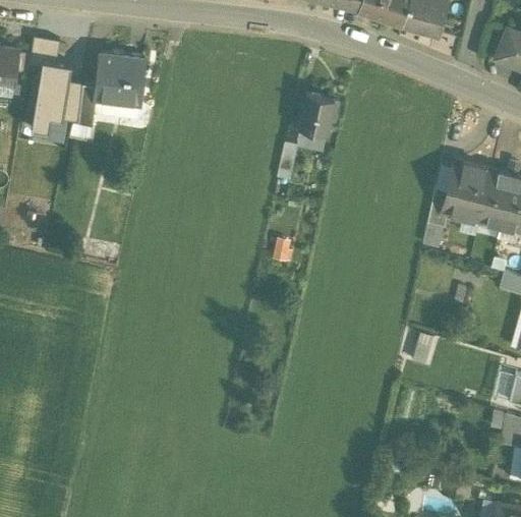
[(361,0),(340,0),(339,6),(359,11),(361,0)]
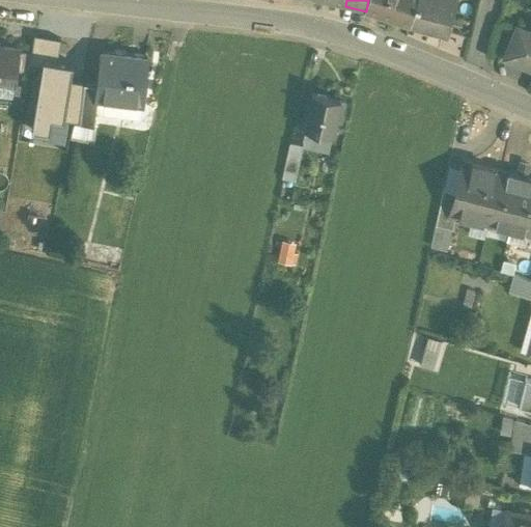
[(368,0),(366,11),(410,27),(416,0),(368,0)]
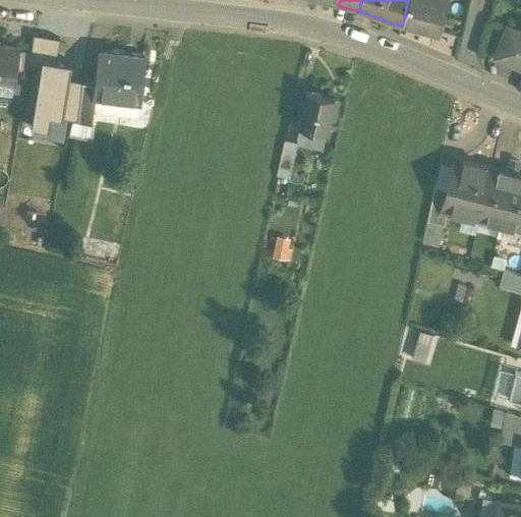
[(446,0),(408,0),(402,26),(422,32),(423,29),(436,32),(435,35),(438,36),(446,0)]
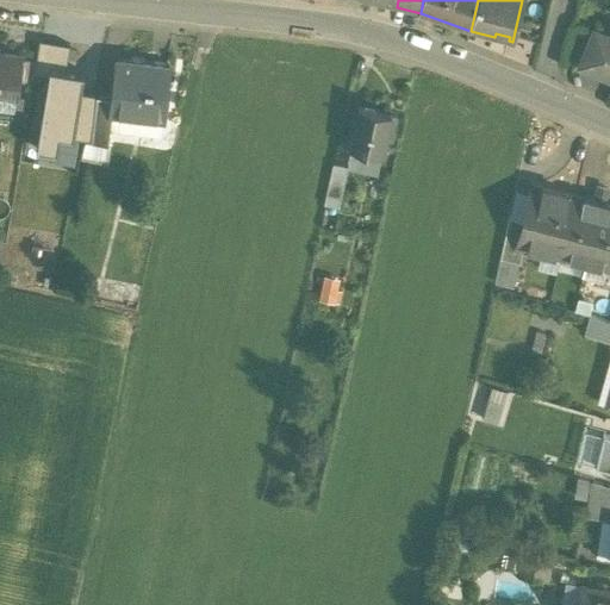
[(609,41),(595,35),(579,72),(609,83),(609,41)]
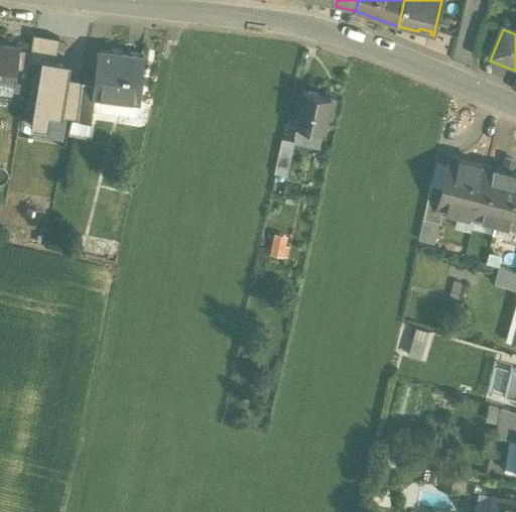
[(58,40),(34,36),(30,62),(42,65),(43,57),(55,59),(58,40)]
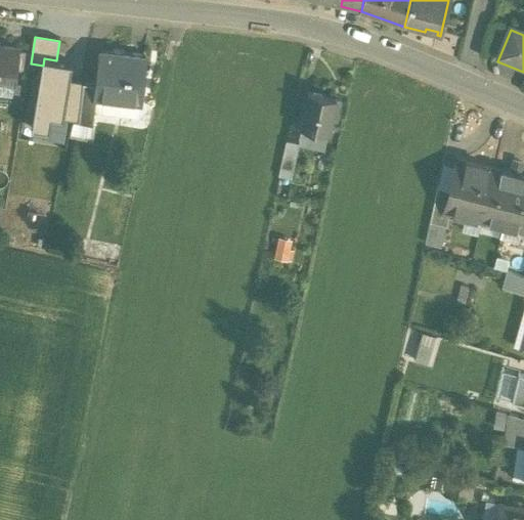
[(17,51),(0,48),(0,84),(13,86),(15,73),(17,54),(17,51)]
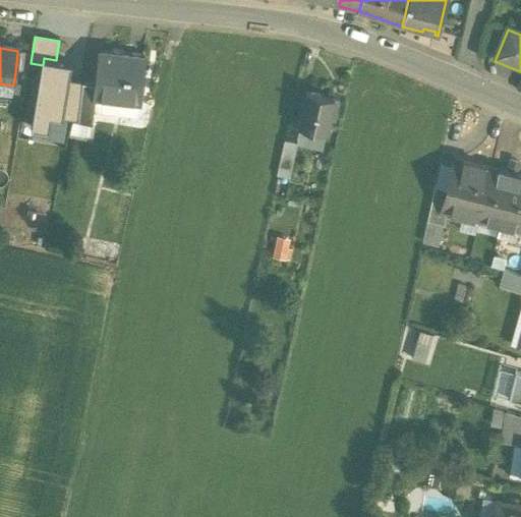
[(31,56),(17,54),(15,72),(27,74),(31,56)]
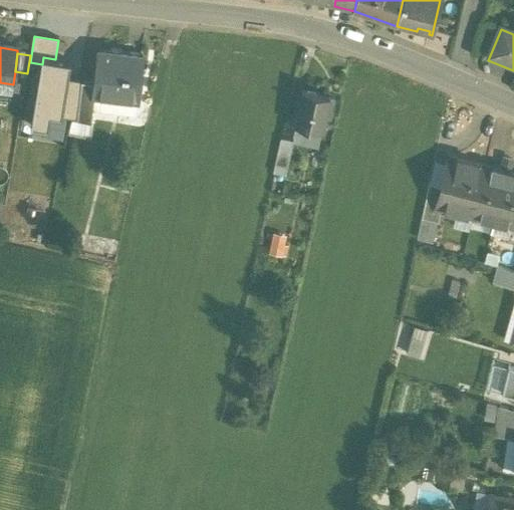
[(143,60),(98,55),(95,83),(93,99),(138,103),(143,60)]
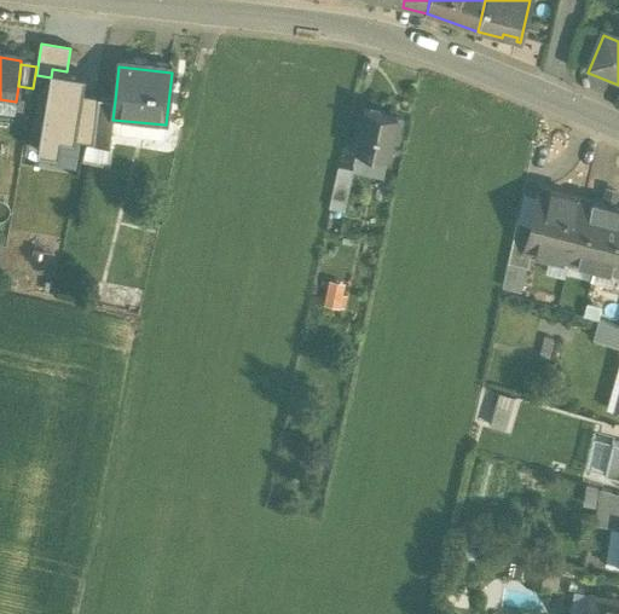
[(51,77),(38,150),(59,154),(62,139),(73,142),(80,96),(85,74),(67,71),(52,69),(51,77)]
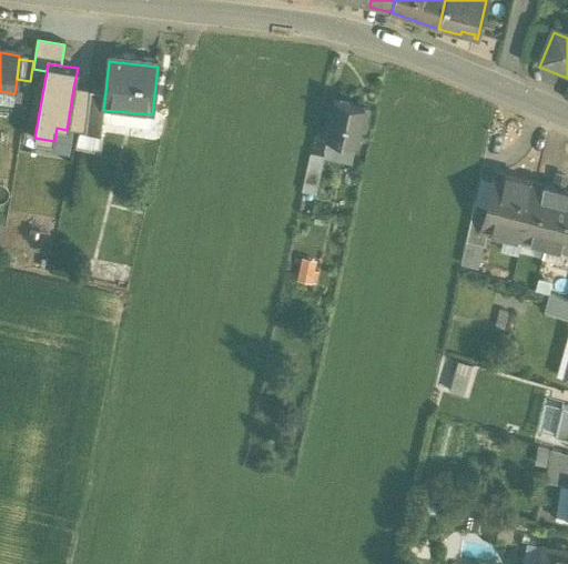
[(73,88),(67,130),(84,133),(90,90),(73,88)]
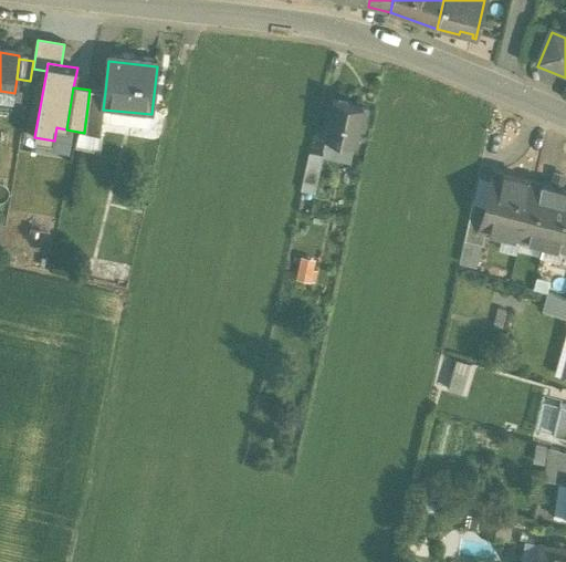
[(105,92),(90,90),(84,133),(84,135),(100,138),(103,110),(105,92)]
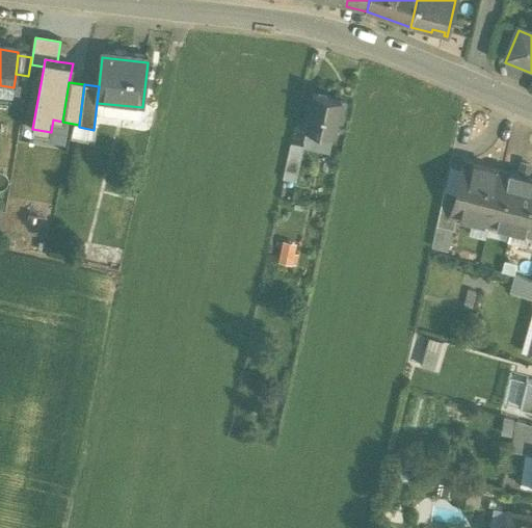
[(14,87),(0,85),(0,98),(11,100),(14,87)]
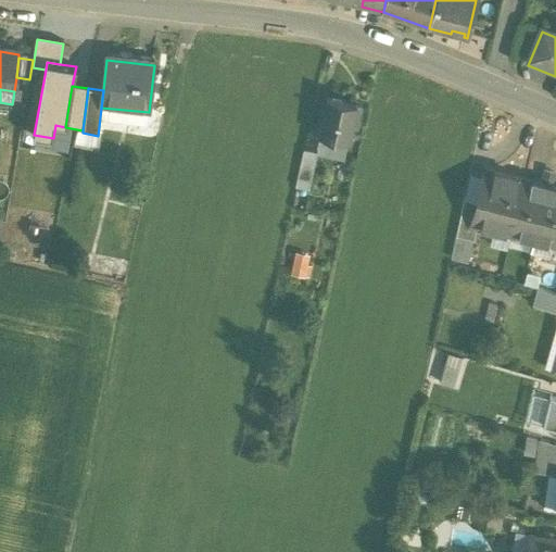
[(356,109),(326,102),(317,138),(319,139),(316,152),(341,151),(343,145),(348,146),(349,146),(356,109)]
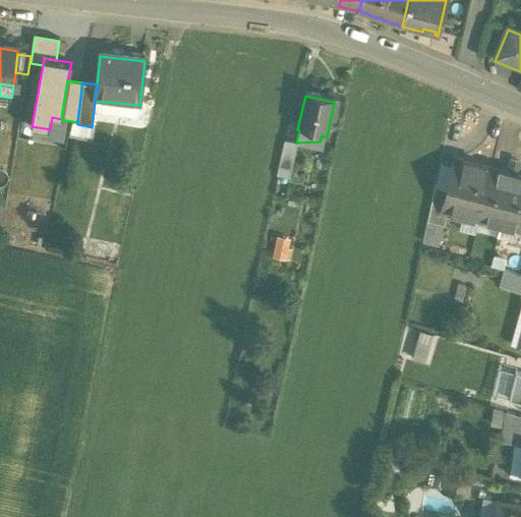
[(77,124),(72,124),(69,137),(90,141),(92,127),(77,124)]
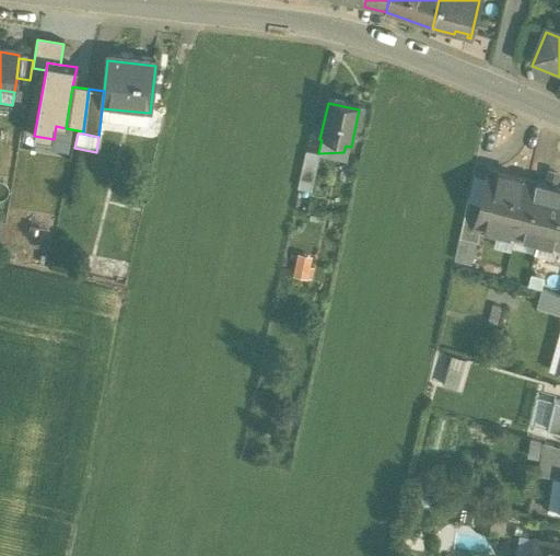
[(318,159),(305,155),(300,183),(313,185),(318,159)]
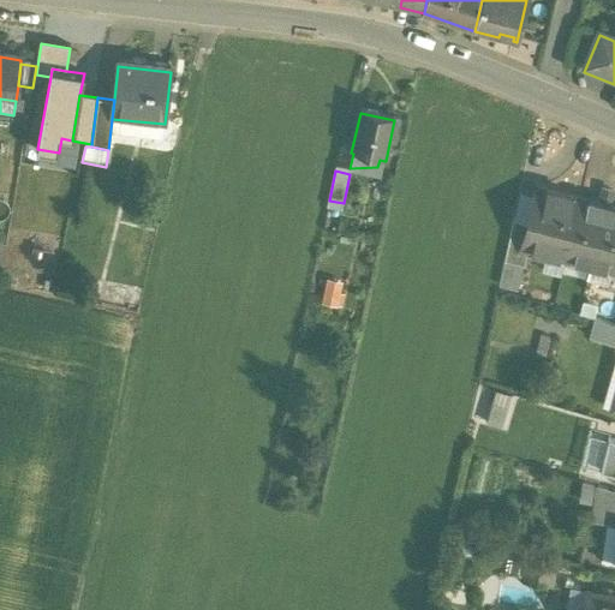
[(580,203),(537,192),(527,228),(523,252),(566,263),(580,203)]
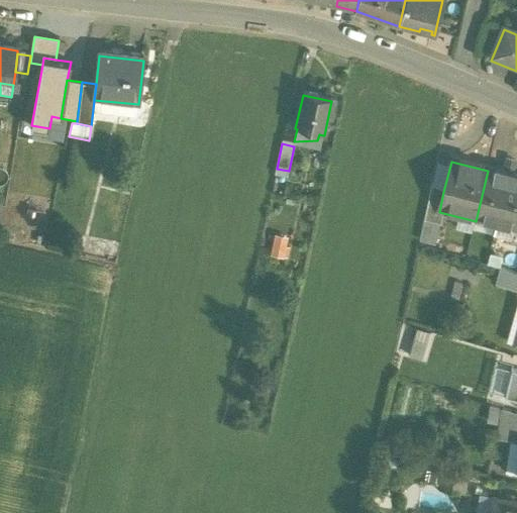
[(289,171),(277,169),(275,177),(287,180),(289,171)]
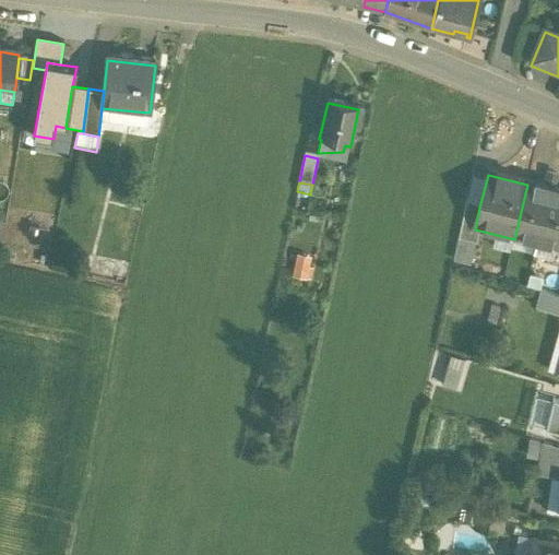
[(558,239),(558,191),(527,185),(514,239),(557,249),(558,239)]
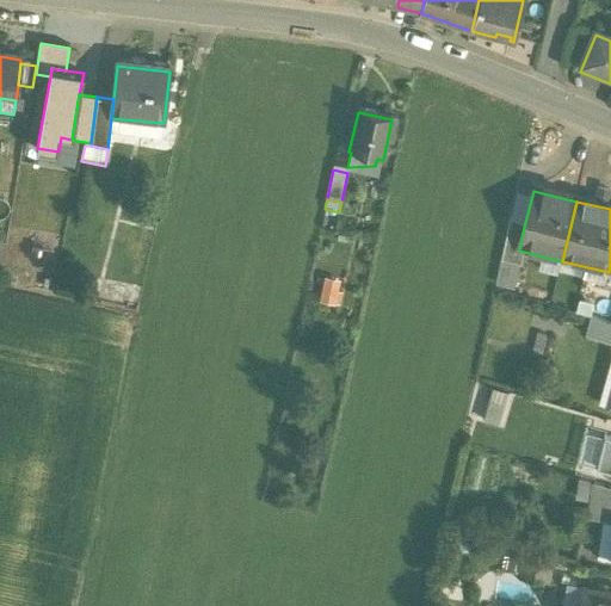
[(510,223),(500,264),(516,267),(519,251),(524,227),(510,223)]
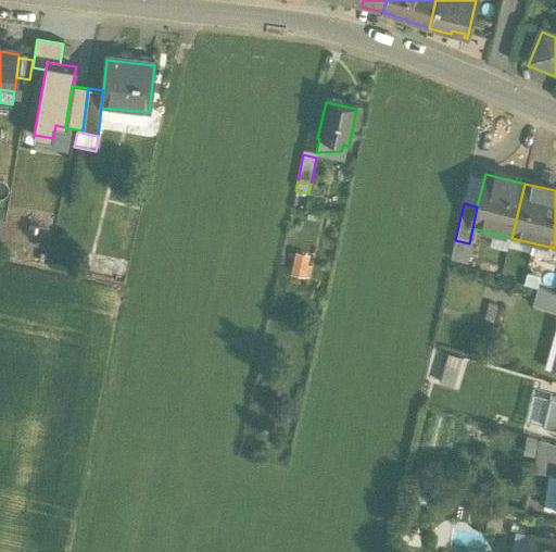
[(555,297),(538,291),(532,309),(555,315),(555,297)]
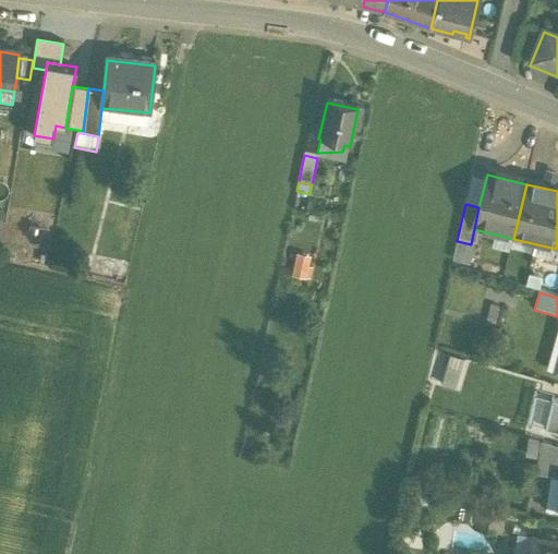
[(507,329),(510,313),(492,308),(487,324),(507,329)]
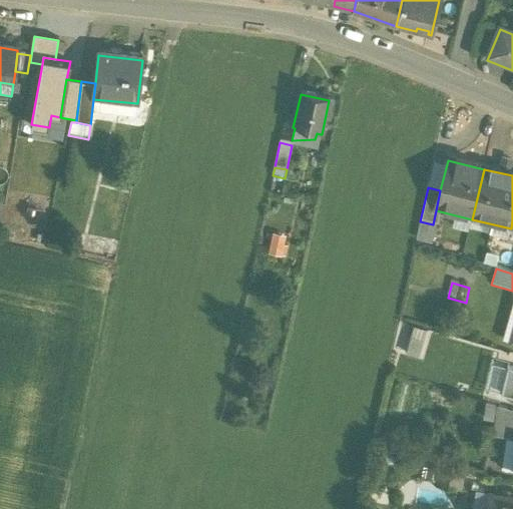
[(423,344),(425,336),(415,333),(412,341),(423,344)]
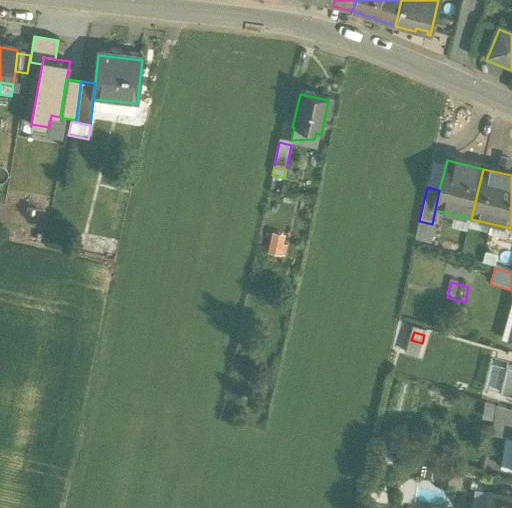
[(511,370),(508,369),(501,398),(511,400),(511,370)]
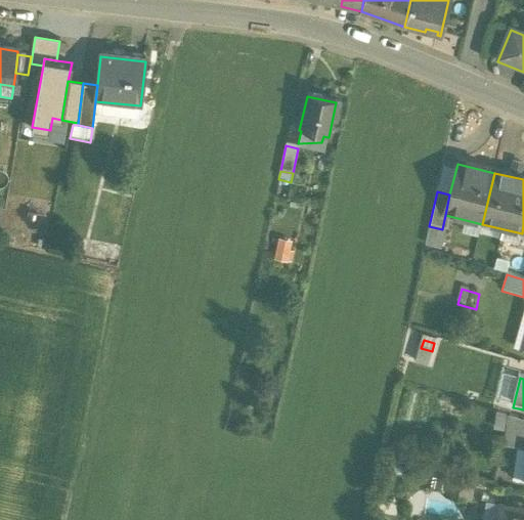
[(385,464),(411,470),(415,453),(388,447),(385,464)]
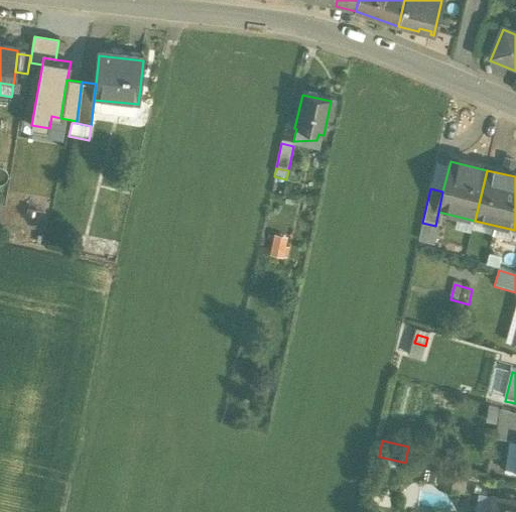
[(515,443),(509,443),(505,475),(515,476),(515,443)]
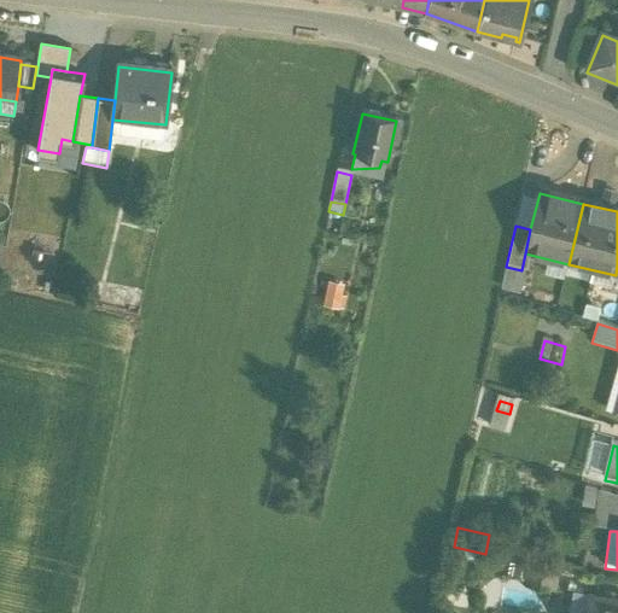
[(559,571),(529,564),(524,588),(553,594),(559,571)]
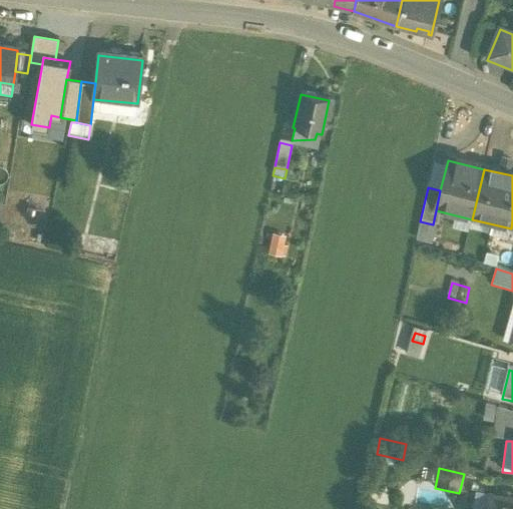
[(512,508),(512,499),(487,496),(486,503),(474,501),(473,508),(512,508)]
